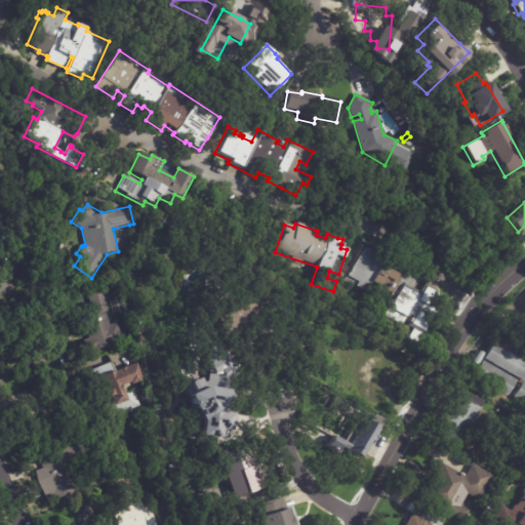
[(408,268),(419,274),(412,288),(422,293),(427,285),(439,292),(430,310),(437,313),(419,347),(409,340),(416,328),(409,325),(414,316),(410,314),(404,325),(387,316),(396,299),(390,296),(387,300),(368,290),(367,292),(346,281),(364,247),(371,251),(372,249),(374,250),(376,246),(394,255),(396,251),(412,260),(408,268)]
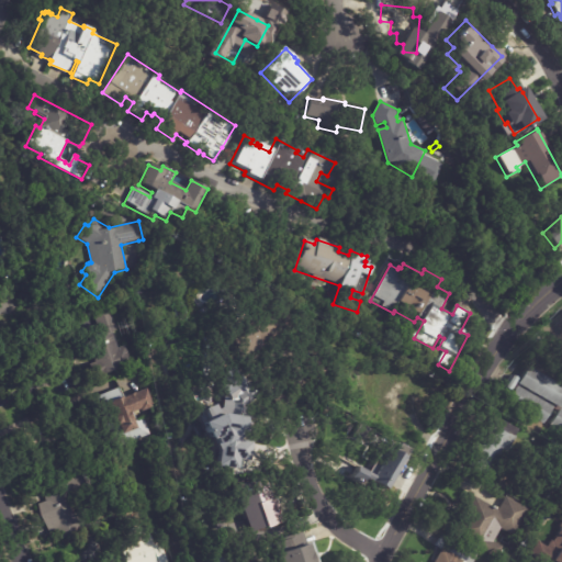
[(115,325),(117,330),(113,333),(119,349),(127,346),(133,363),(96,377),(91,364),(94,363),(86,339),(99,335),(93,318),(111,312),(115,325)]
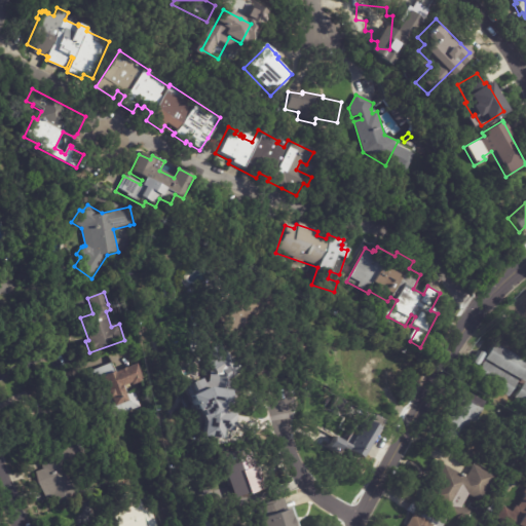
[(525,383),(485,361),(493,345),(525,362),(525,383)]
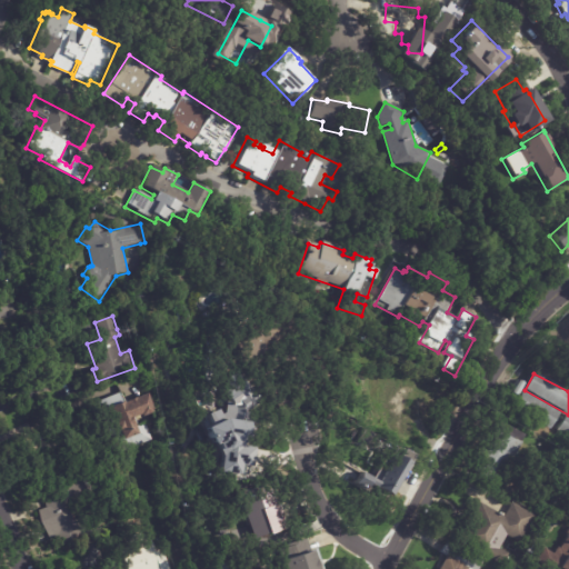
[(217,471),(219,471),(237,476),(239,467),(250,466),(250,462),(252,451),(251,442),(243,441),(242,436),(243,432),(243,428),(251,395),(250,390),(243,389),(242,378),(231,375),(225,376),(226,382),(225,387),(226,403),(221,402),(219,412),(207,413),(208,426),(205,426),(207,443),(216,446),(217,460),(217,465),(217,471)]
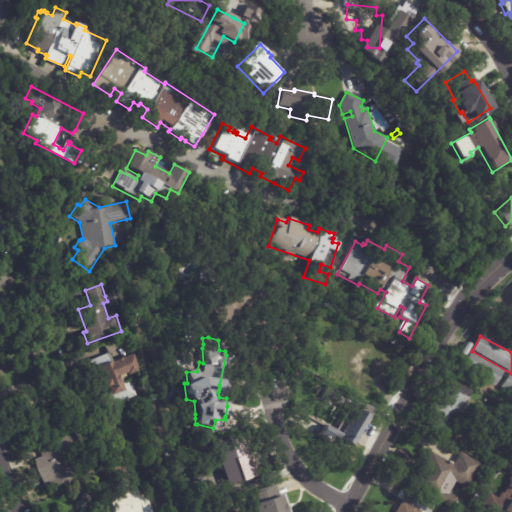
[(384,366),(371,359),(367,366),(368,386),(377,386),(378,398),(358,398),(358,394),(349,394),(348,371),(342,371),(342,356),(351,356),(359,341),(367,345),(369,340),(399,355),(391,370),(384,366)]
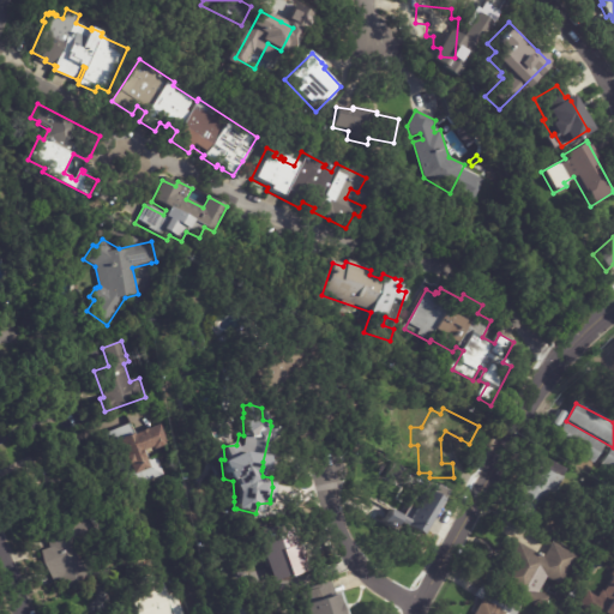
[(567,426),(606,446),(596,464),(554,441),(564,423),(567,426)]
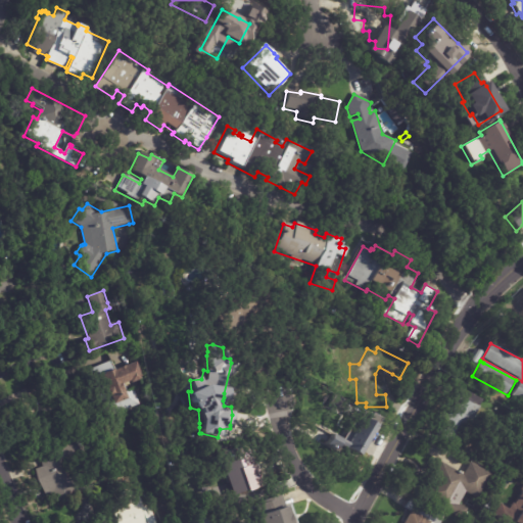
[(138,367),(142,378),(140,378),(141,381),(131,384),(130,382),(121,386),(125,394),(134,390),(140,406),(104,419),(87,372),(110,363),(113,372),(136,363),(138,367)]
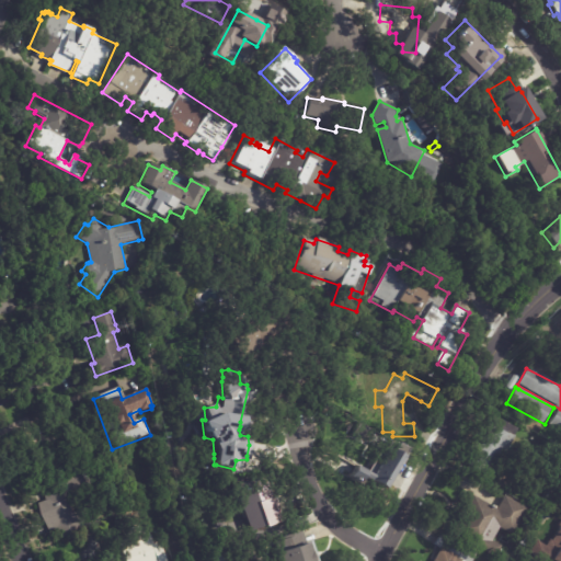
[(559,409),(560,410),(560,431),(550,425),(559,409)]
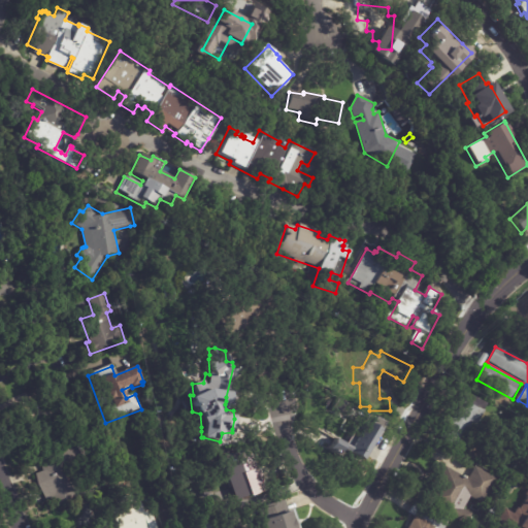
[(458,448),(441,437),(463,400),(485,414),(473,433),(468,430),(458,448)]
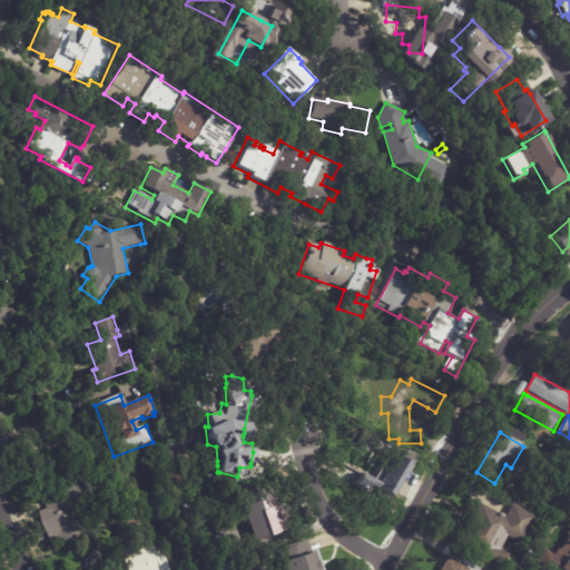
[(390,499),(410,455),(391,446),(374,480),(359,473),(354,482),(390,499)]
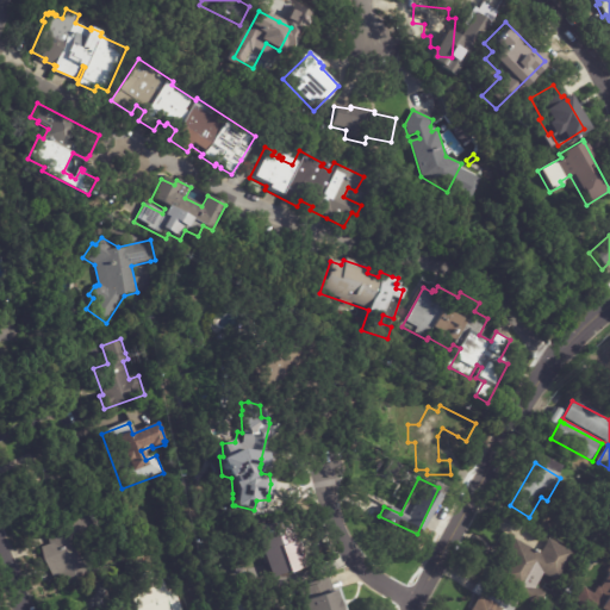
[(384,504),(365,495),(358,509),(377,518),(384,504)]
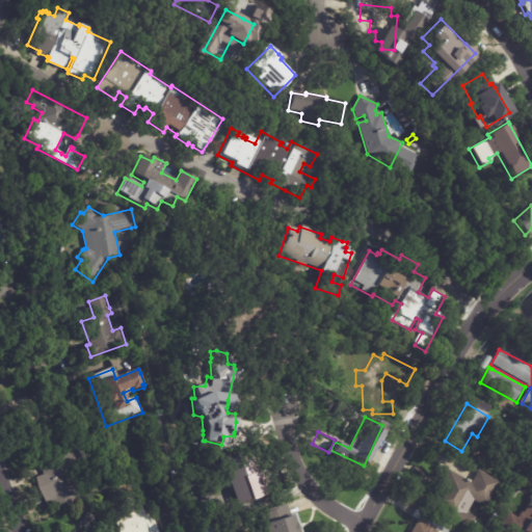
[(86,459),(87,460),(82,462),(83,466),(67,473),(72,485),(84,480),(90,497),(60,510),(57,503),(48,507),(36,478),(45,475),(40,462),(76,448),(76,450),(82,447),(86,459)]
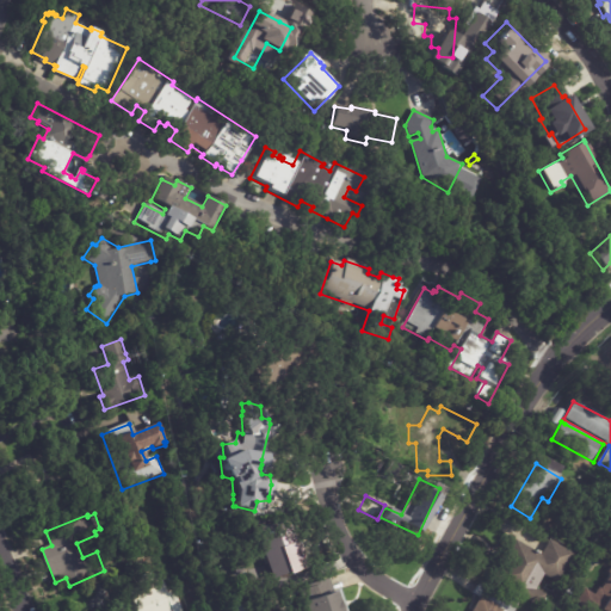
[(283,576),(270,581),(255,541),(259,539),(255,528),(282,518),(285,530),(292,528),(307,568),(283,576)]
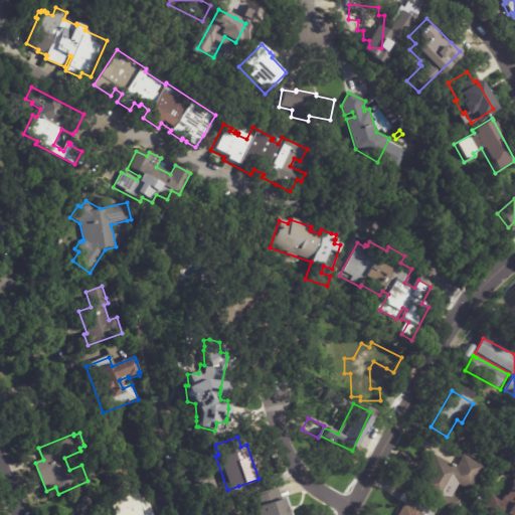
[(463,458),(482,468),(469,492),(458,486),(452,498),(460,502),(458,506),(459,507),(457,511),(456,510),(454,513),(414,491),(434,457),(449,466),(450,465),(453,467),(453,468),(456,470),(462,457),(463,458)]
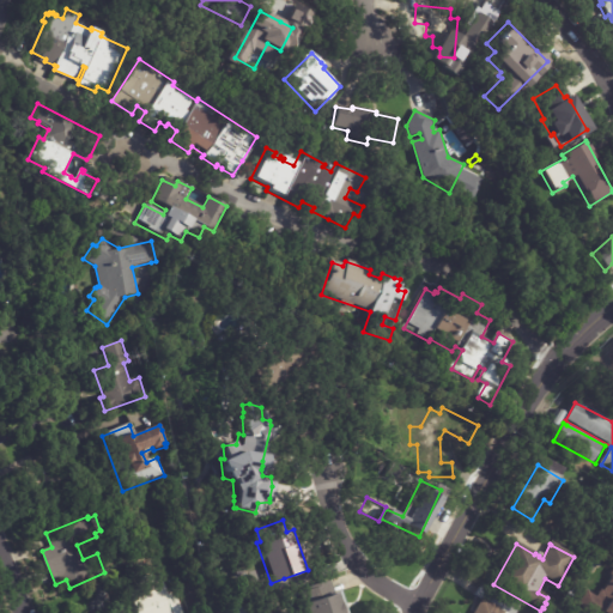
[(612,612),(586,612),(576,606),(586,593),(595,599),(600,592),(601,593),(610,580),(611,577),(608,576),(612,569),(612,612)]
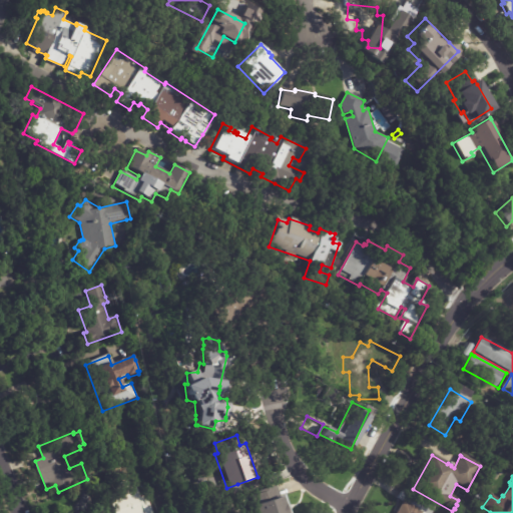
[(113,512),(108,498),(118,494),(118,495),(136,488),(140,497),(146,495),(152,512),(113,512)]
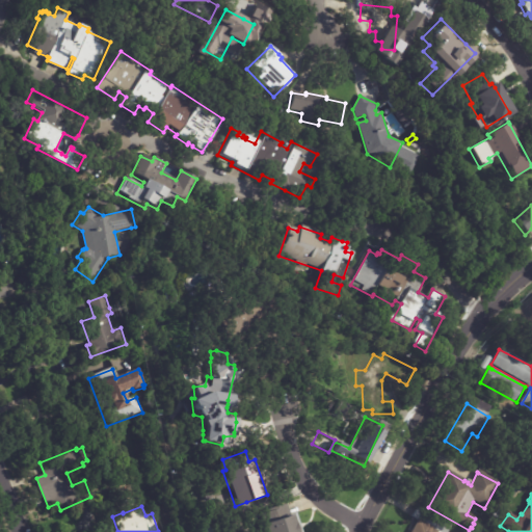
[(410,531),(418,522),(411,517),(419,507),(451,527),(447,531),(410,531)]
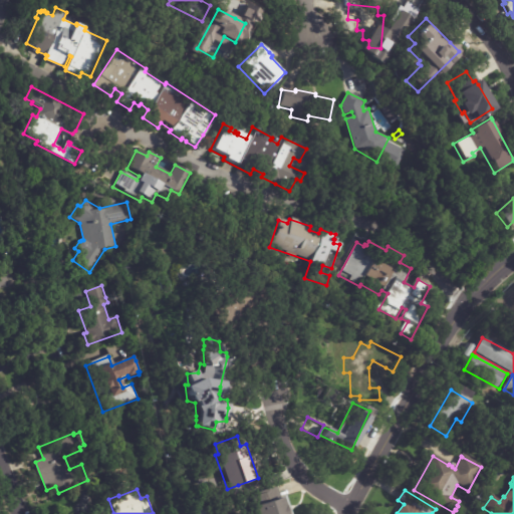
[(276,499),(277,499),(283,497),(287,513),(251,513),(250,509),(255,508),(252,498),(274,491),(276,499)]
